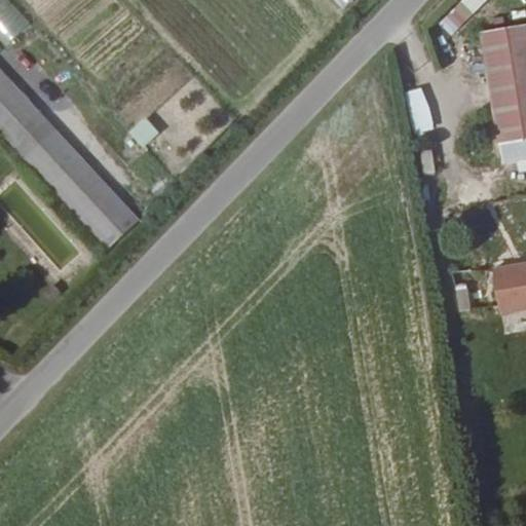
[(0,0),(0,43),(5,50),(31,27),(5,0),(0,0)]
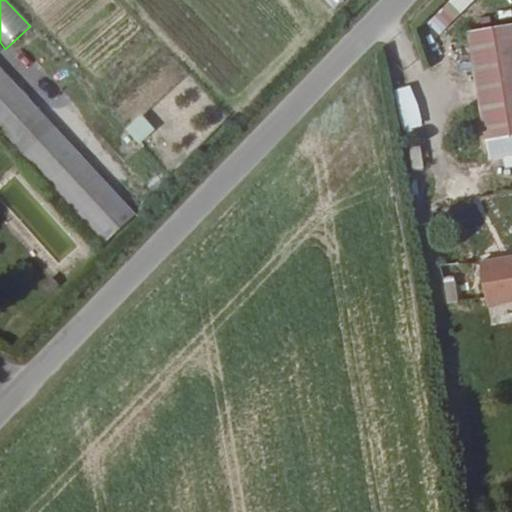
[(345,0),(326,0),(335,9),(345,0)]
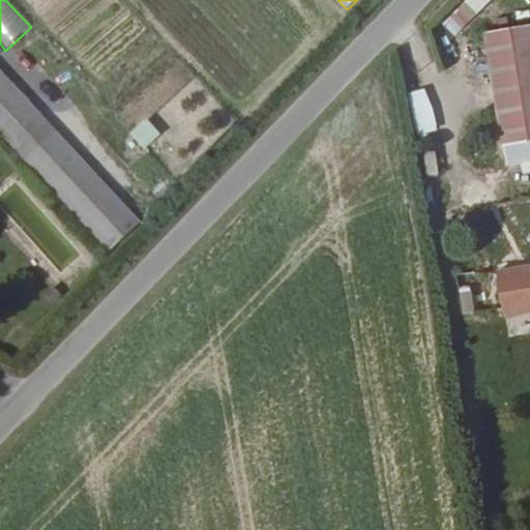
[(465,0),(441,24),(454,36),(490,0),(465,0)]
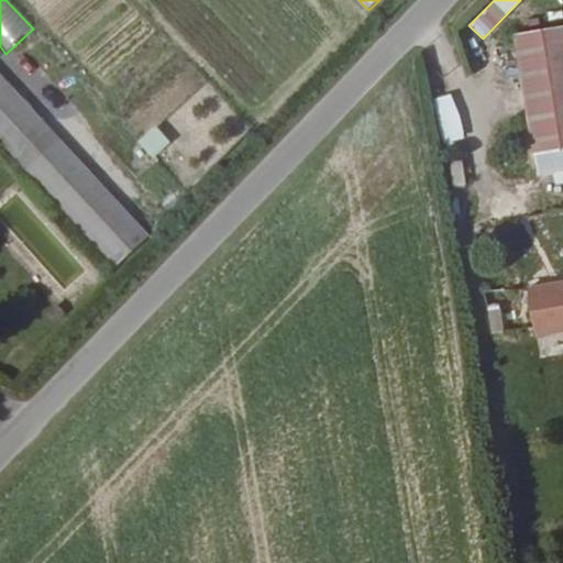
[(562,164),(562,22),(516,31),(538,168),(562,164)]
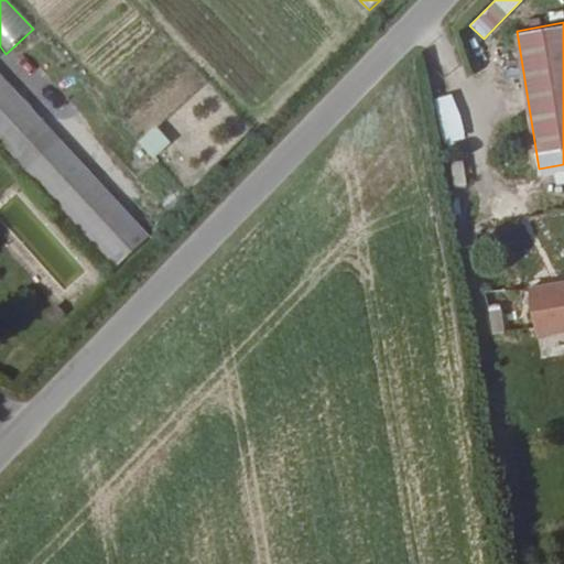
[(150,239),(0,77),(0,144),(117,270),(150,239)]
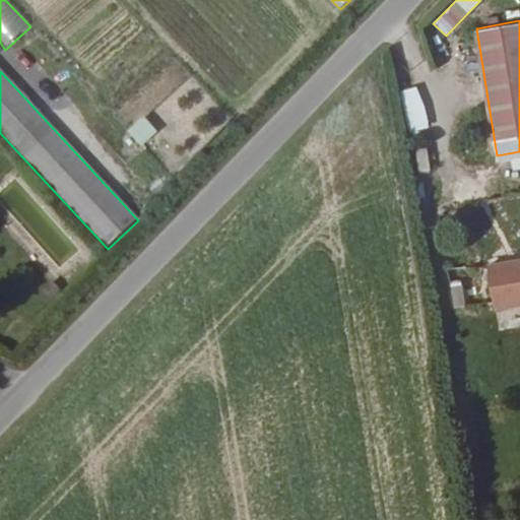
[(143,117),(128,131),(141,146),(157,132),(143,117)]
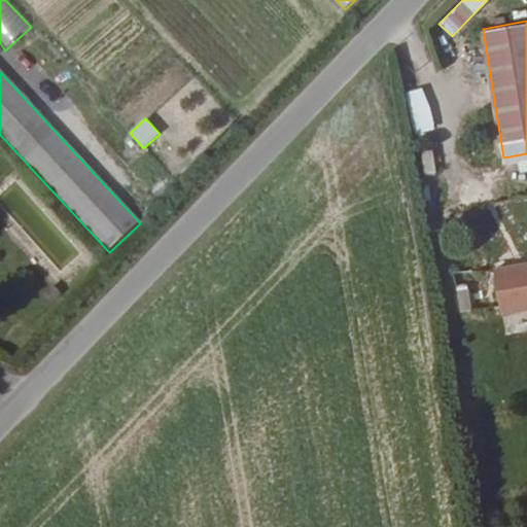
[(421,174),(435,173),(432,149),(419,151),(421,174)]
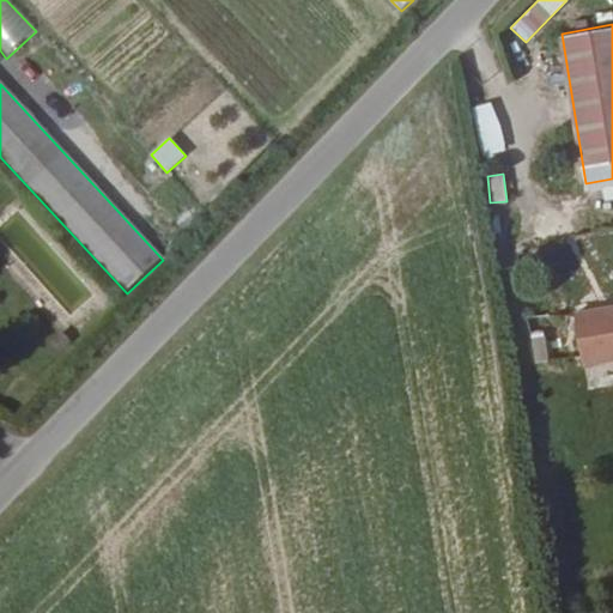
[(612,360),(612,308),(574,315),(582,366),(612,360)]
